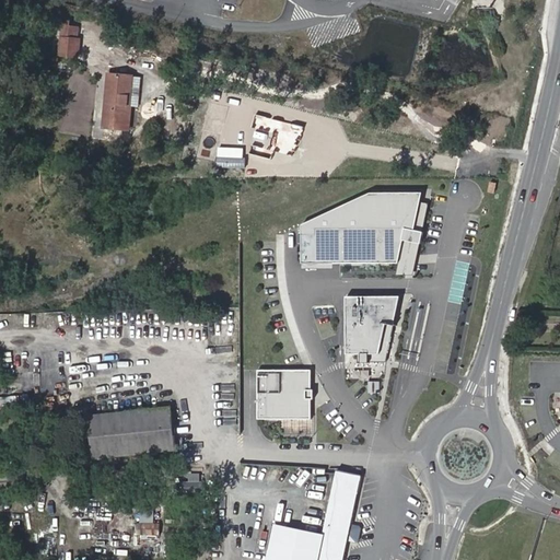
[(78,57),(80,39),(77,39),(78,27),(68,27),(62,26),(60,56),(78,57)]
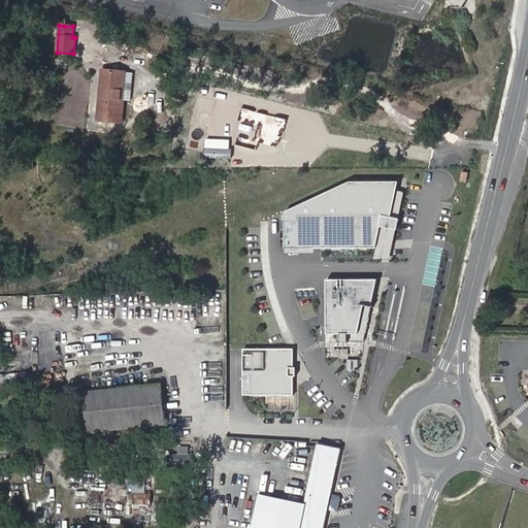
[(124,100),(127,71),(102,69),(98,120),(122,123),(124,100)]
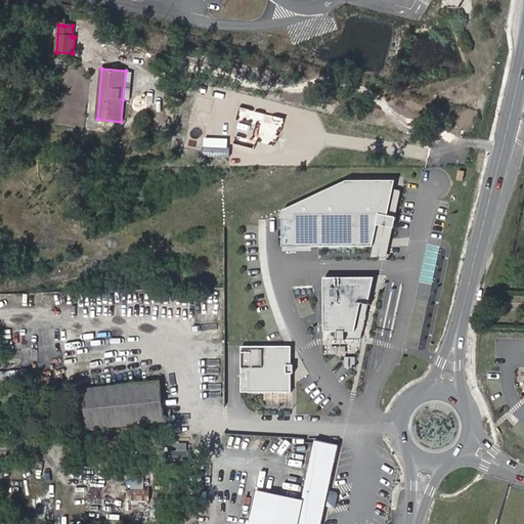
[(129,100),(132,72),(126,71),(123,99),(129,100)]
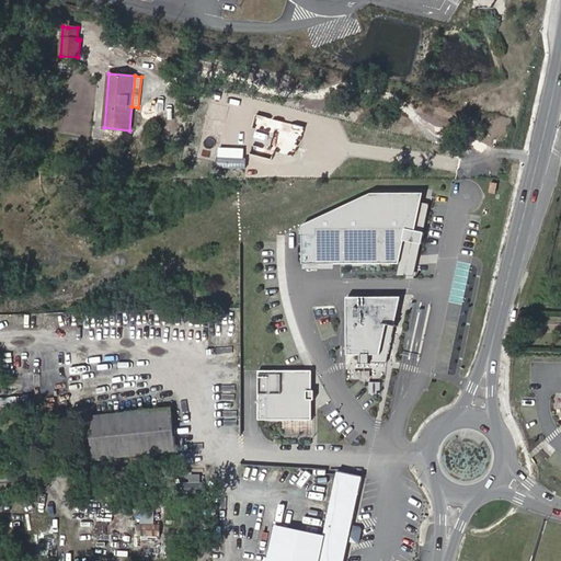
[(424,193),(371,193),(302,225),(302,270),(334,270),(334,264),(401,264),(398,275),(414,275),(418,262),(421,244),(423,244),(425,232),(416,230),(421,212),(424,193)]
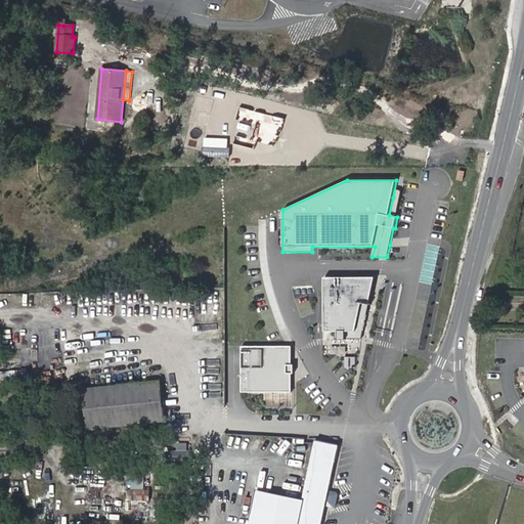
[(336,277),(324,277),(325,332),(328,332),(330,332),(331,339),(335,339),(339,339),(346,339),(362,339),(368,310),(376,277),(341,277),(336,277)]
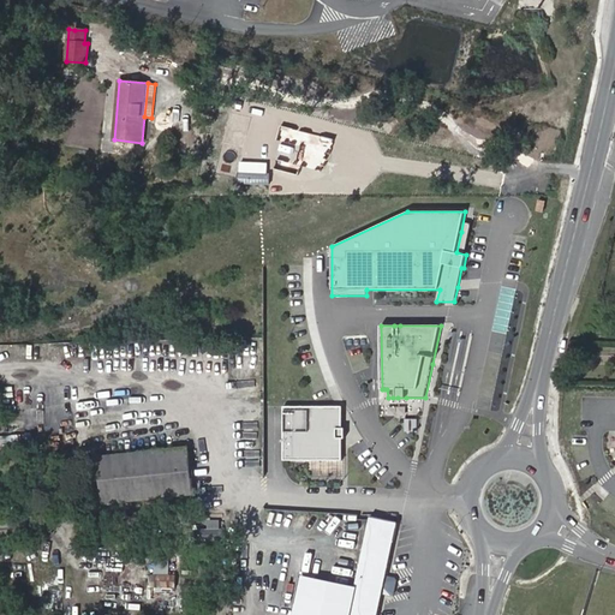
[(342,429),(342,407),(285,407),(285,460),(309,460),(342,460),(342,439),(345,439),(345,434),(345,429),(342,429)]
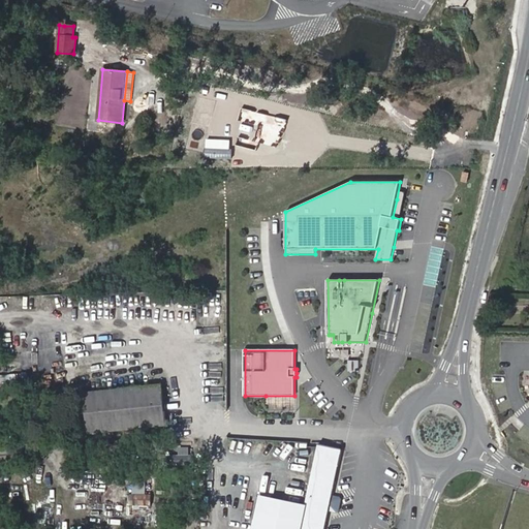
[(0,384),(14,385),(14,375),(0,375),(0,384)]
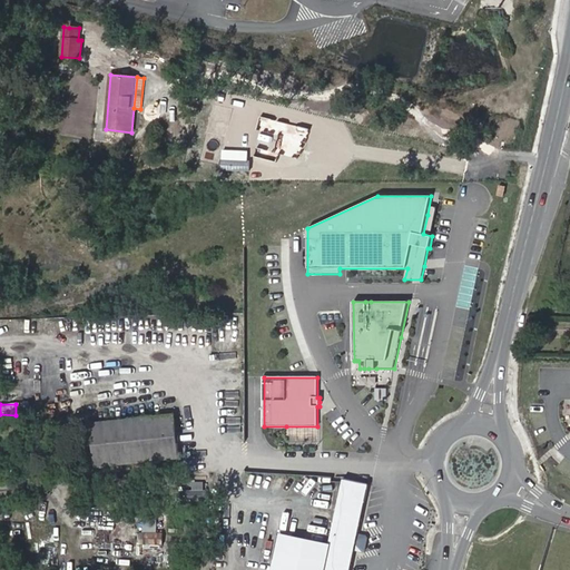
[(179,459),(175,414),(90,423),(95,468),(179,459)]
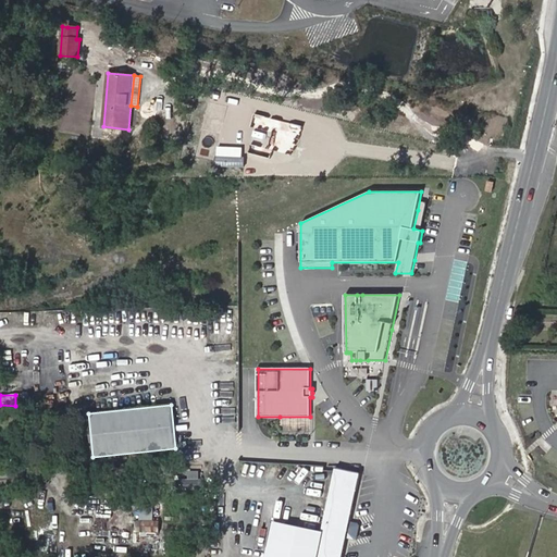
[(310,436),(310,417),(280,417),(280,436),(310,436)]
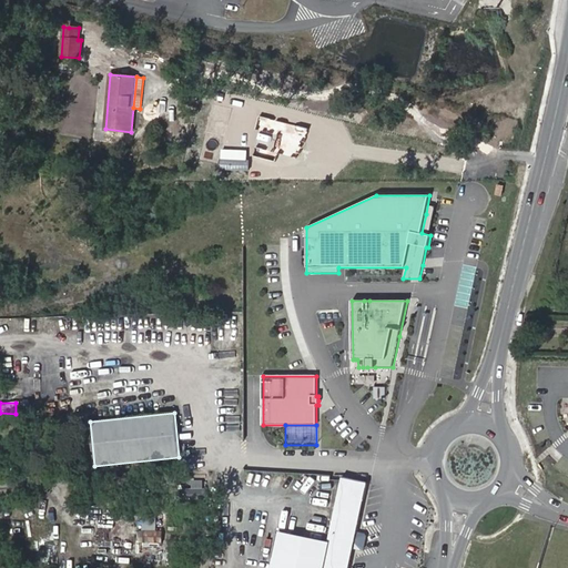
[(348,567),(350,566),(354,548),(357,531),(359,523),(363,507),(366,492),(368,483),(343,477),(328,541),(279,531),(270,567),(348,567)]
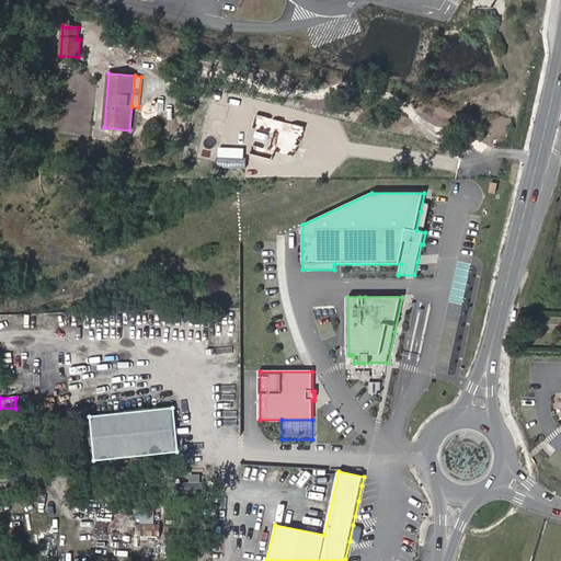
[(204,493),(204,482),(202,483),(190,483),(182,483),(182,493),(204,493)]
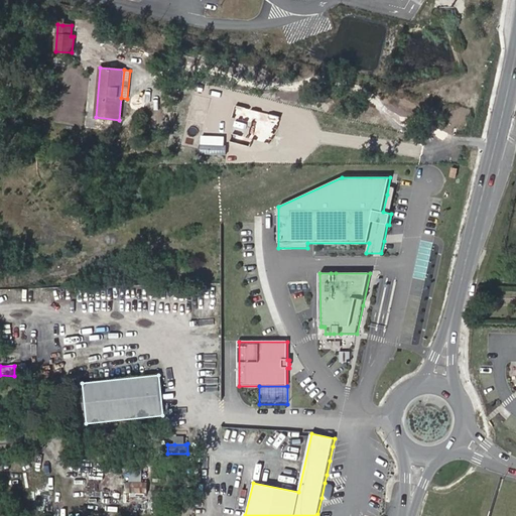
[(147,494),(148,483),(126,482),(126,493),(147,494)]
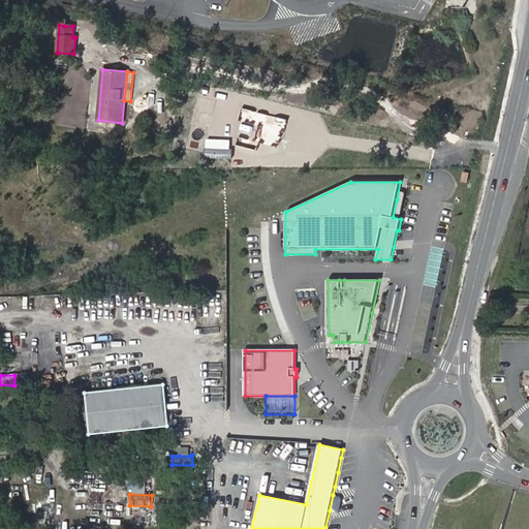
[(340,505),(342,499),(340,497),(333,495),(330,510),(333,511),(337,512),(339,510),(340,505)]
